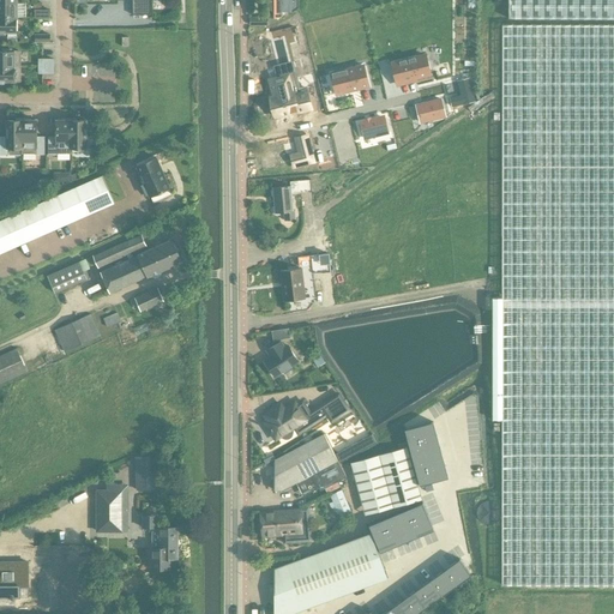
[(290,0),(266,0),(264,1),(264,6),(266,8),(266,17),(266,22),(268,22),(274,22),(274,18),(281,18),(281,12),(290,12),(290,0)]
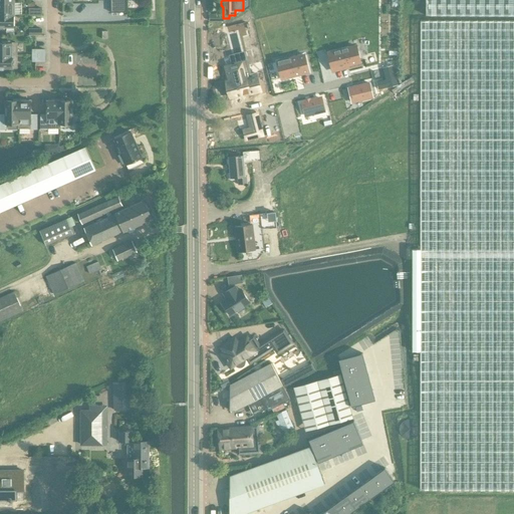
[(513,0),(425,0),(426,15),(513,14),(513,0)]
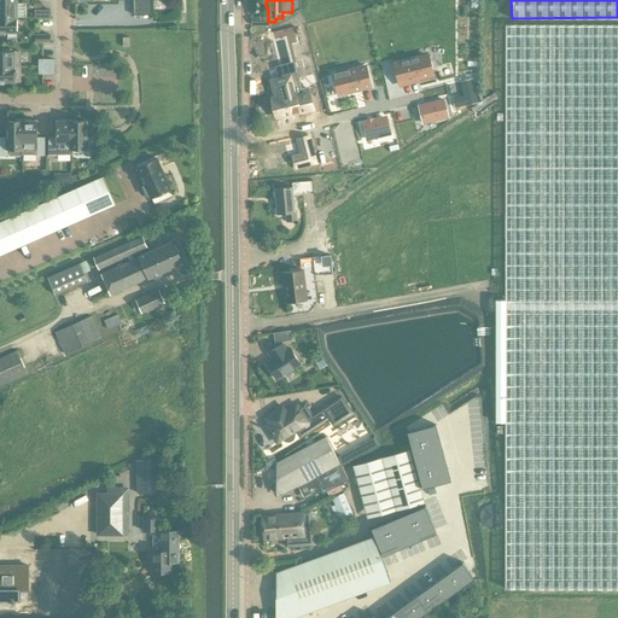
[(17,3),(0,3),(0,17),(17,17),(17,3)]
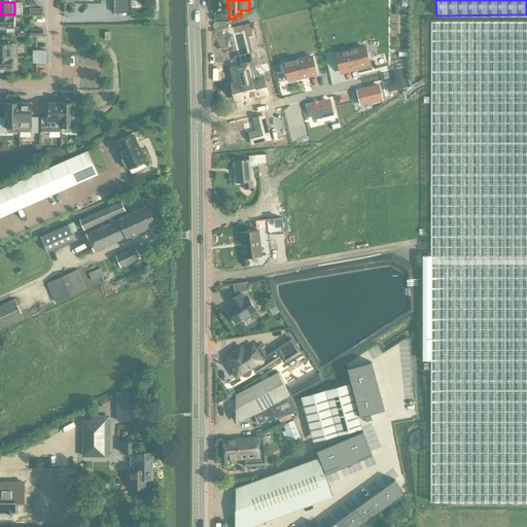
[(14,14),(0,14),(0,29),(7,29),(7,28),(14,28),(14,14)]
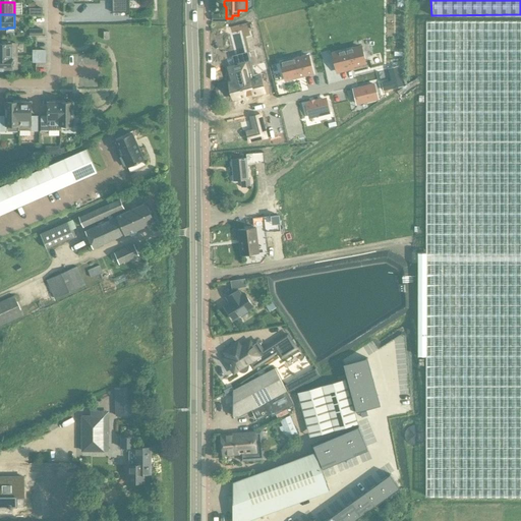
[(426,252),(418,252),(418,268),(418,355),(426,356),(426,496),(445,496),(520,496),(520,20),(431,20),(426,20),(426,35),(426,65),(426,72),(426,80),(426,85),(426,232),(426,252)]
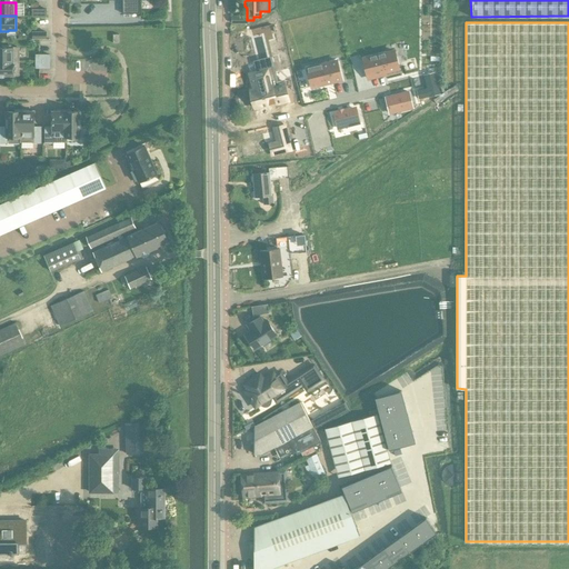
[(0,61),(19,61),(19,48),(10,48),(10,46),(2,46),(2,48),(0,47),(0,61)]
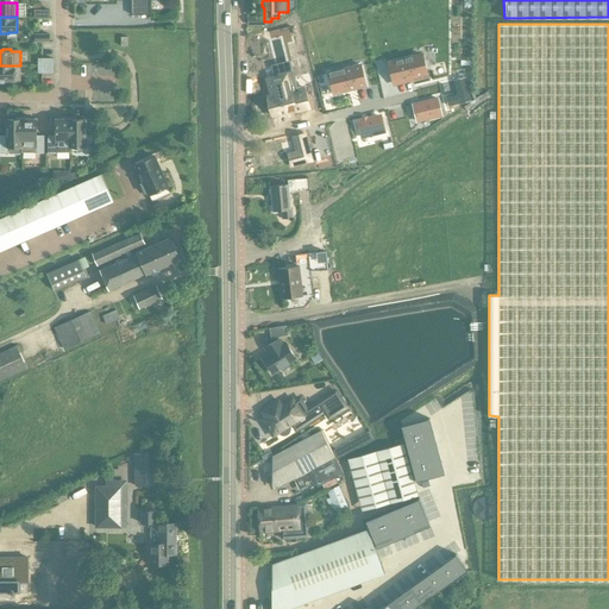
[(422,55),(389,63),(394,82),(426,74),(422,55)]
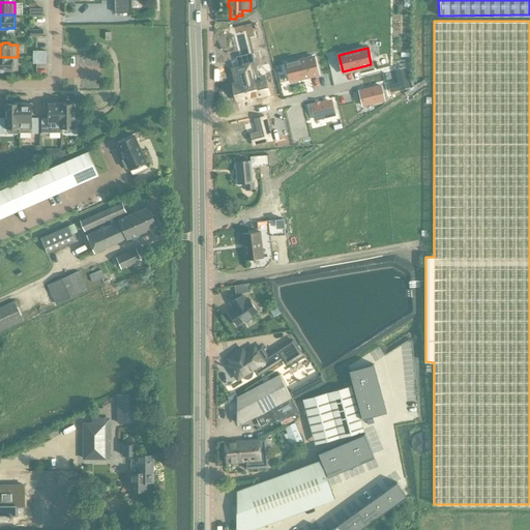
[(18,70),(18,57),(0,57),(0,71),(4,71),(4,70),(18,70)]
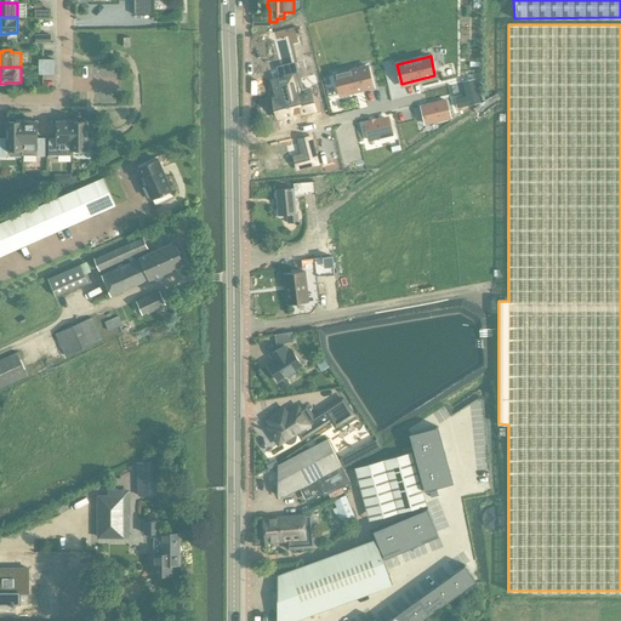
[(368,67),(335,74),(340,96),(355,91),(355,90),(363,89),(363,90),(372,87),(368,67)]
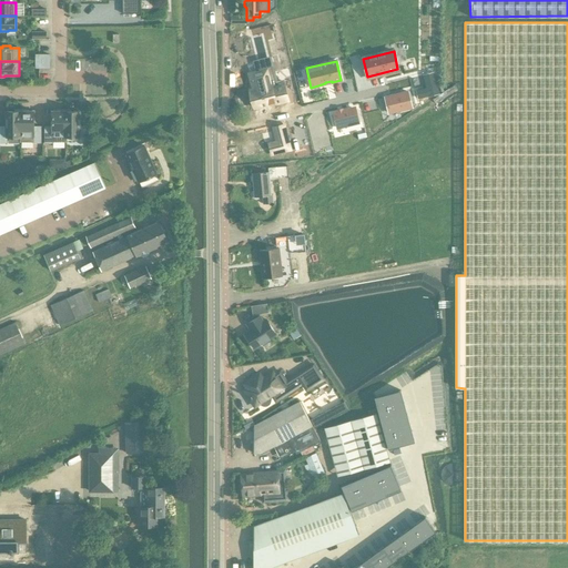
[(257,72),(246,74),(254,108),(274,102),(274,103),(287,100),(283,81),(275,83),(271,66),(257,69),(257,72)]
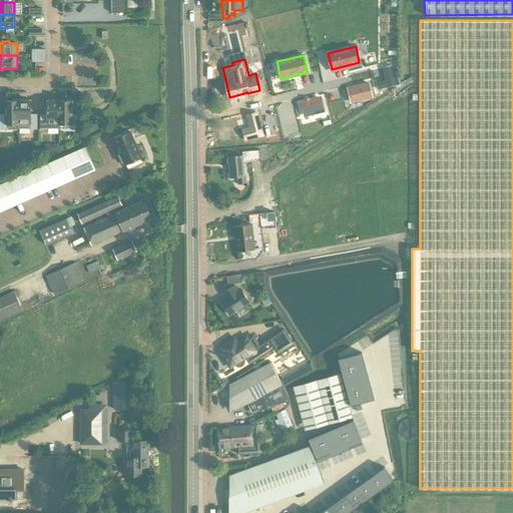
[(388,79),(376,82),(378,89),(397,84),(392,66),(385,67),(388,79)]
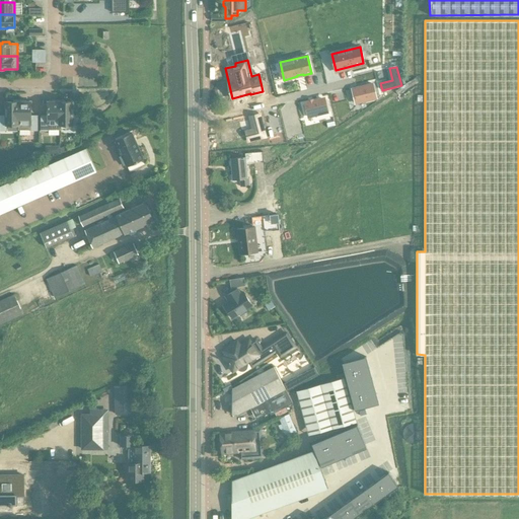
[(373,84),(352,89),(356,103),(376,98),(373,84)]
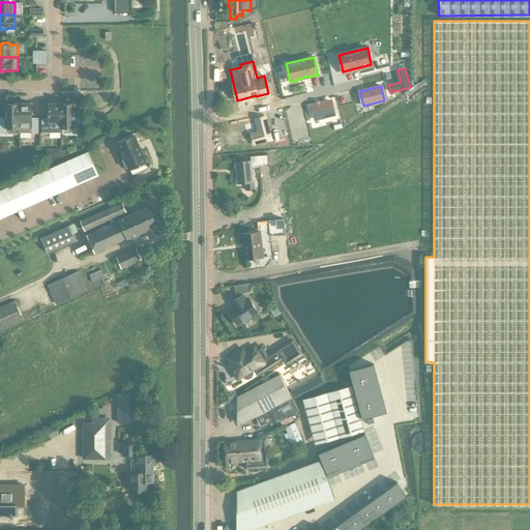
[(332,101),(312,108),(314,118),(334,113),(334,115),(335,114),(332,101)]
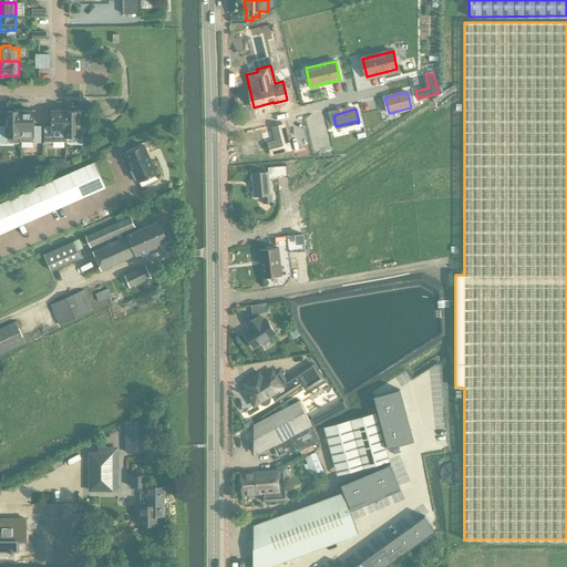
[(20,111),(20,137),(20,142),(33,142),(33,143),(41,143),(41,126),(34,126),(34,111),(29,111),(29,110),(20,110),(20,111)]
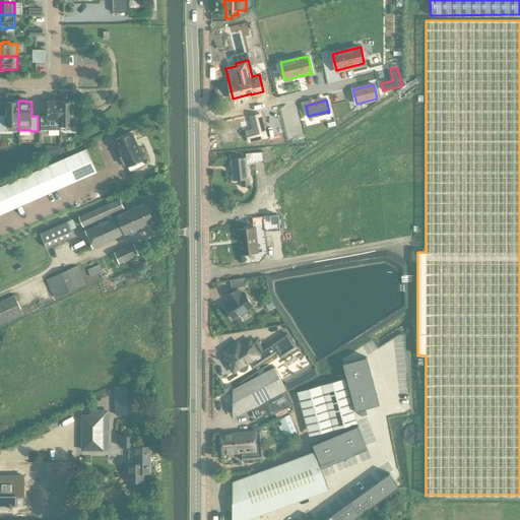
[(61,126),(61,102),(61,101),(53,101),(53,102),(48,102),(48,116),(42,116),(42,131),(48,131),(48,130),(61,130),(61,126)]
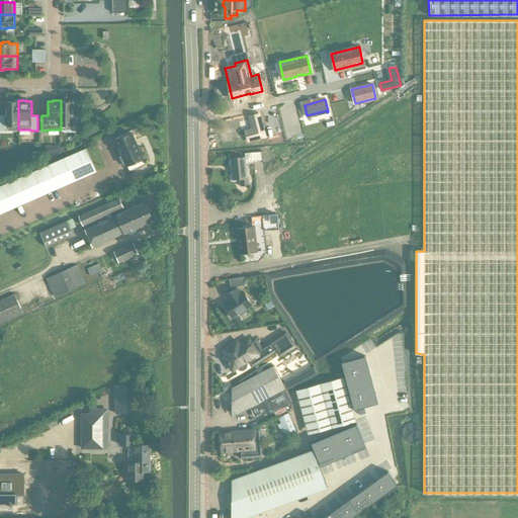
[(18,125),(18,101),(6,101),(6,115),(0,114),(0,130),(6,130),(6,125),(18,125)]
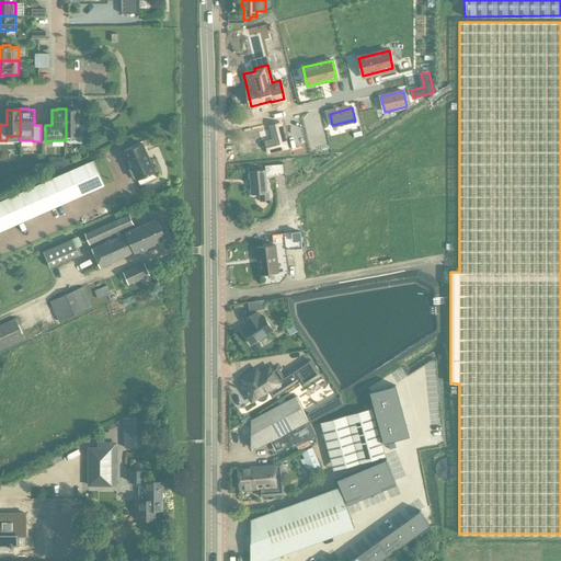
[(66,110),(66,136),(79,136),(79,141),(86,141),(86,125),(79,125),(79,110),(66,110)]
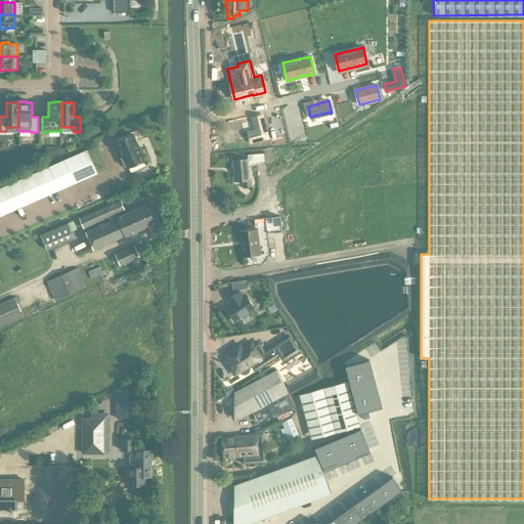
[(262,115),(252,118),(256,131),(253,132),(255,141),(267,138),(262,115)]
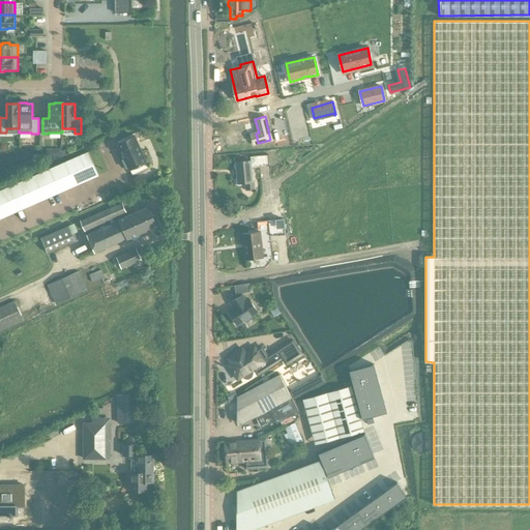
[(138,144),(135,136),(118,144),(129,170),(138,166),(138,167),(141,166),(140,165),(144,163),(137,144),(138,144)]
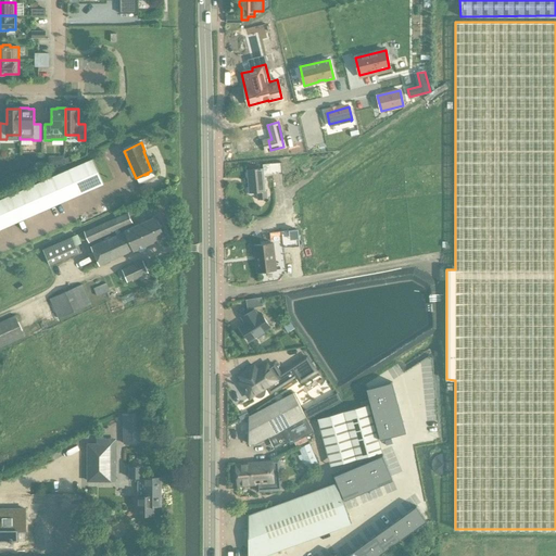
[(92,159),(0,199),(0,229),(103,184),(92,159)]
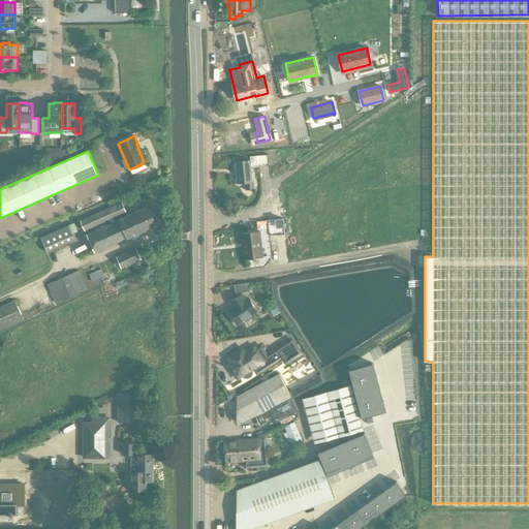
[(268,154),(249,156),(250,160),(235,161),(237,183),(244,182),(245,189),(254,188),(253,181),(252,181),(250,166),(269,164),(268,154)]
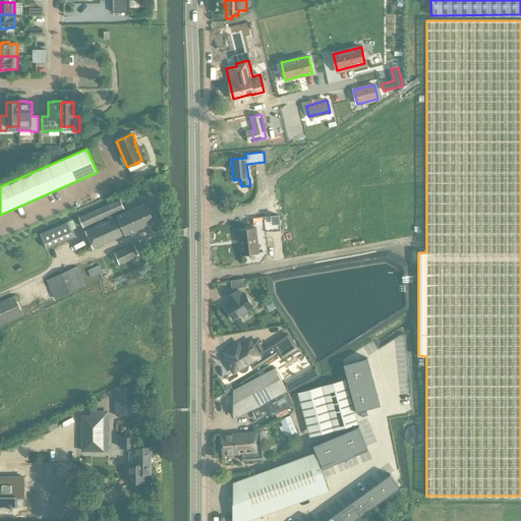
[(146,203),(140,205),(117,216),(115,213),(124,210),(119,199),(78,217),(83,227),(110,215),(112,219),(84,231),(93,249),(125,234),(125,235),(128,234),(132,235),(135,234),(136,230),(154,223),(146,203)]
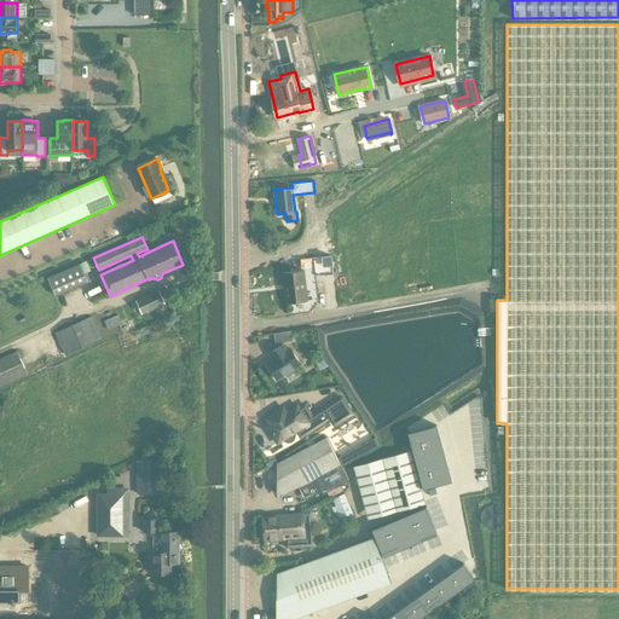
[(56,295),(88,282),(80,264),(48,277),(56,295)]
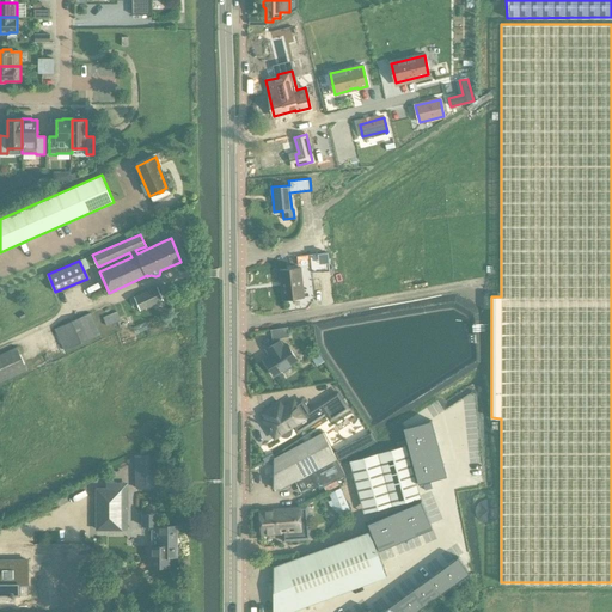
[(304,298),(300,267),(279,270),(282,300),(304,298)]
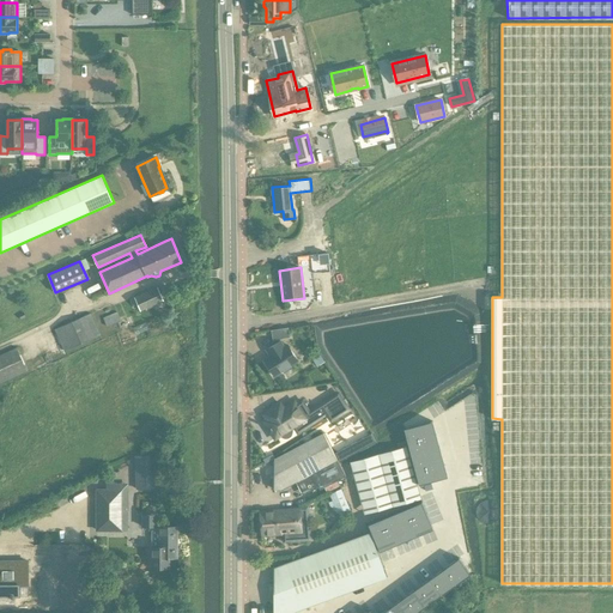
[(140,311),(162,301),(156,287),(134,297),(140,311)]
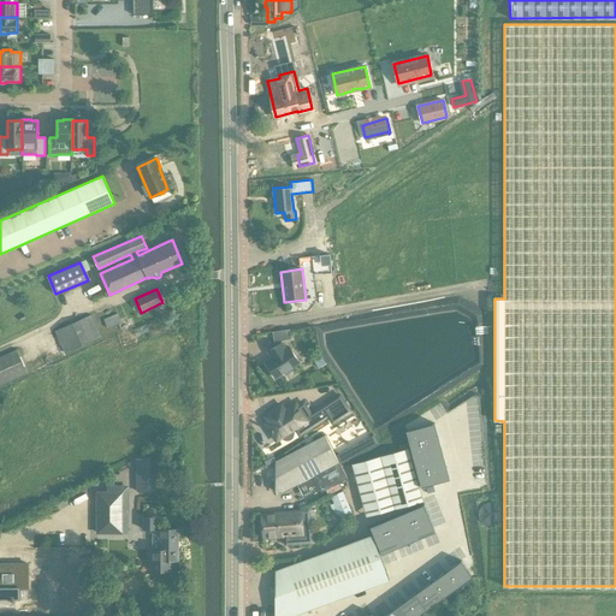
[(117,314),(104,319),(107,329),(122,323),(117,314)]
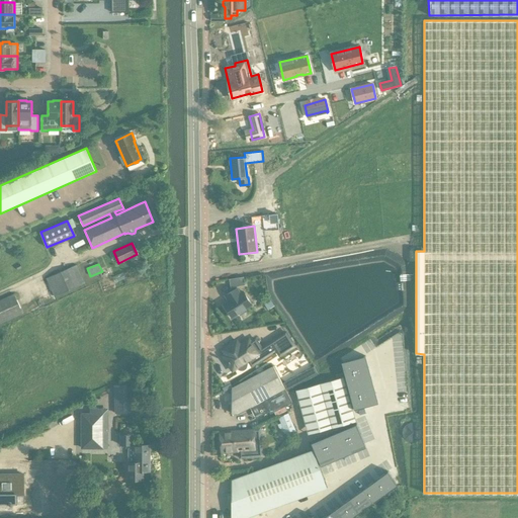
[(47,278),(54,296),(84,283),(77,265),(47,278)]
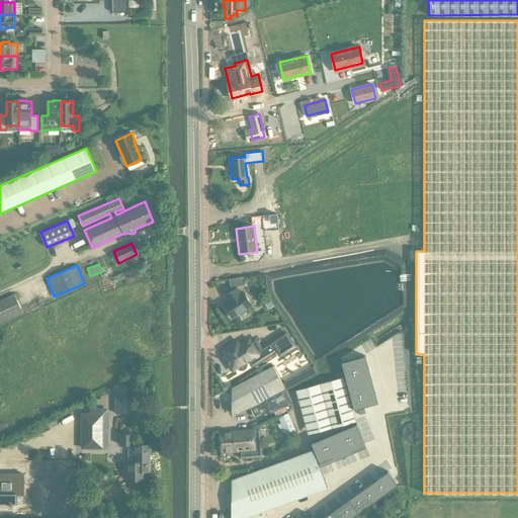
[(244,276),(230,279),(231,287),(245,285),(244,276)]
